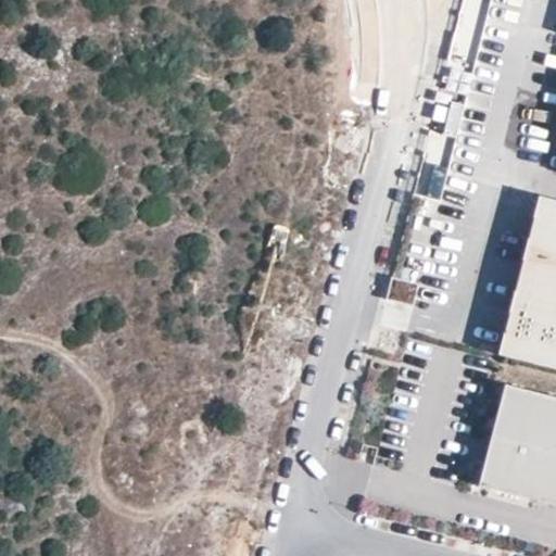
[(474,68),(480,42),(454,36),(446,62),(474,68)]
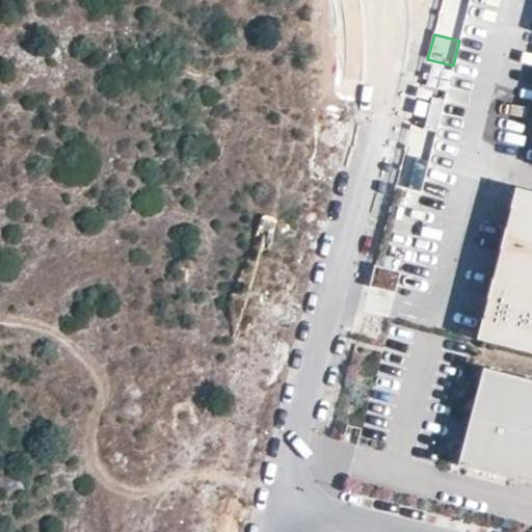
[(531,353),(531,192),(515,189),(477,340),(531,353)]
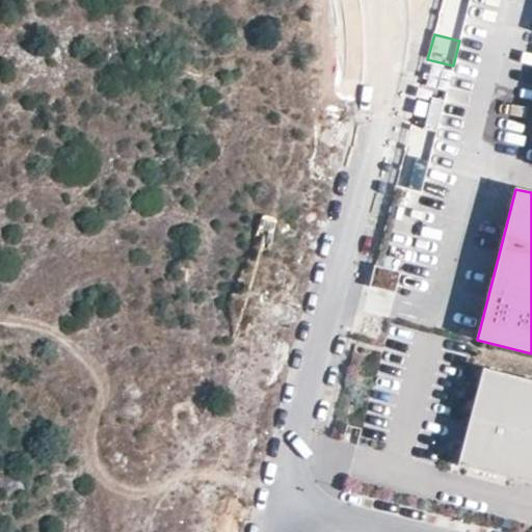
[(395,292),(400,271),(375,265),(370,286),(395,292)]
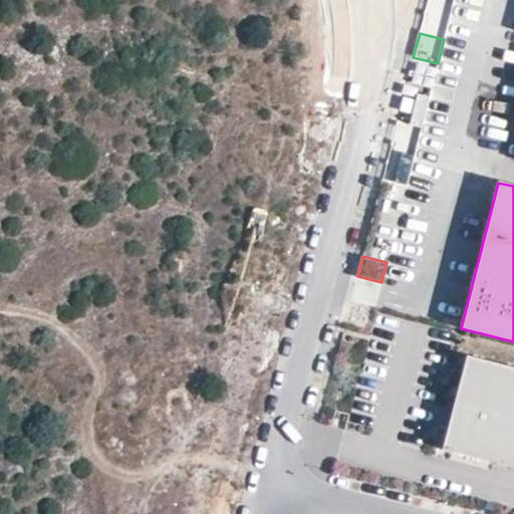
[(513,467),(513,367),(467,356),(456,399),(466,401),(443,450),(513,467)]
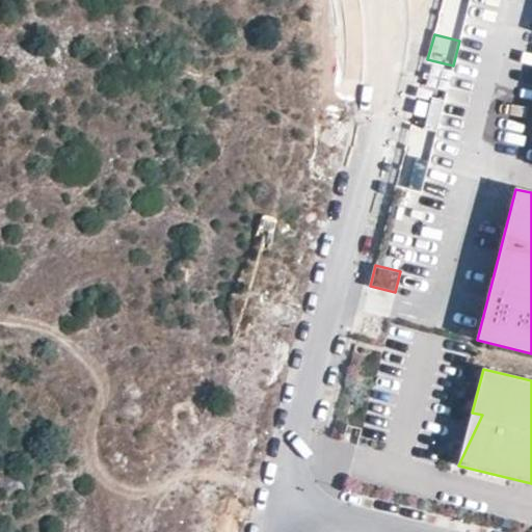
[(458,466),(482,415),(472,413),(458,466)]
